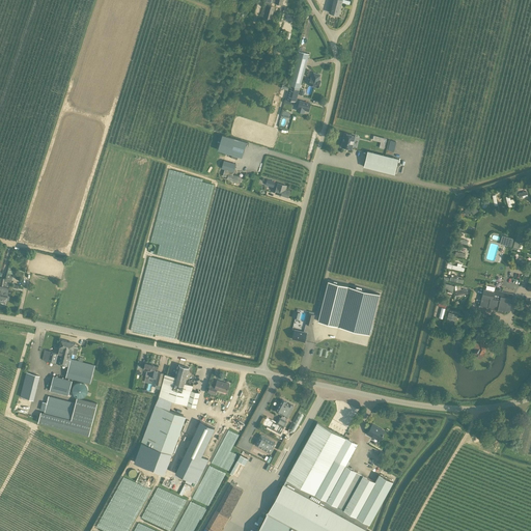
[(271,20),(274,6),(275,3),(276,3),(282,4),(282,0),(272,0),(272,2),(271,1),(270,0),(264,0),(260,18),(271,20)]
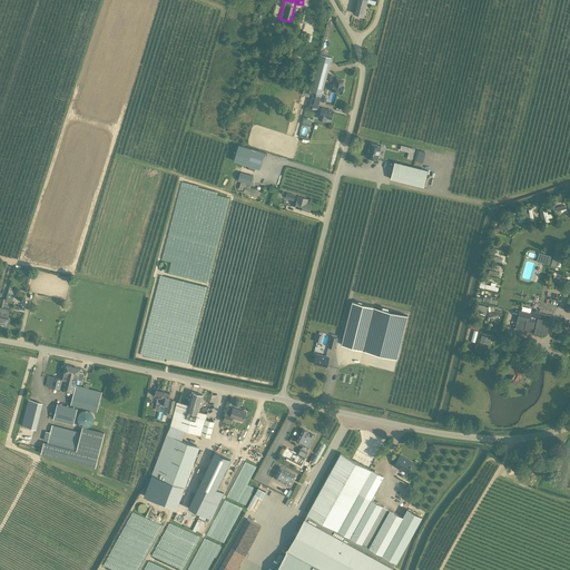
[(356,0),(353,13),(364,16),(367,0),(356,0)]
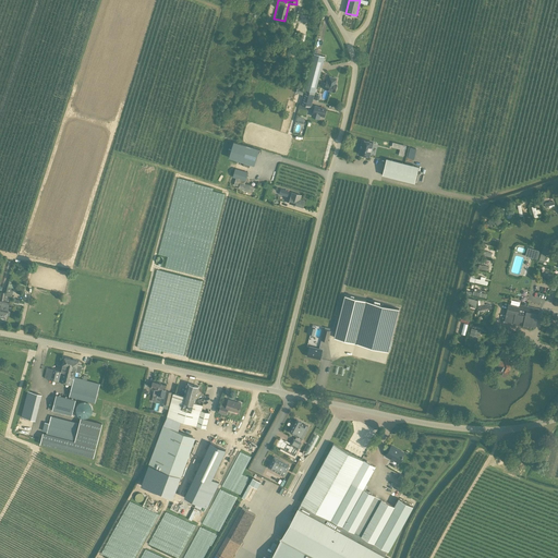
[(325,57),(314,53),(303,91),(304,91),(301,105),(310,107),(313,93),(315,94),(325,57)]
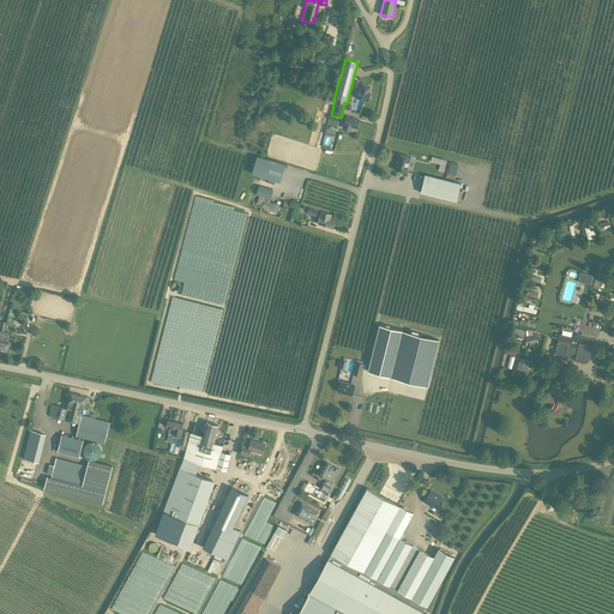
[(371,92),(369,92),(371,86),(362,84),(361,90),(360,89),(357,98),(368,101),(368,100),(369,100),(371,97),(369,96),(371,92)]
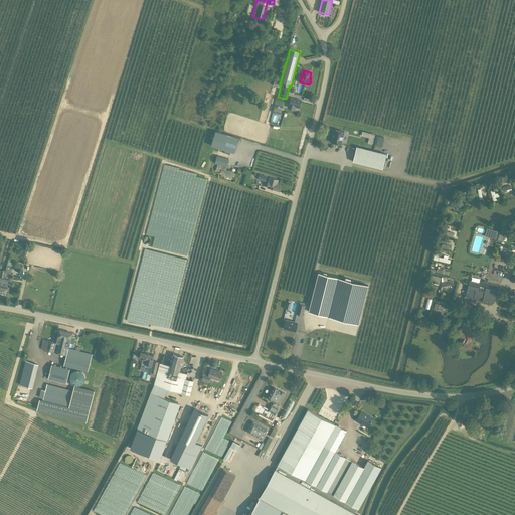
[(299,108),(301,101),(291,98),(288,107),(295,109),(296,107),(299,108)]
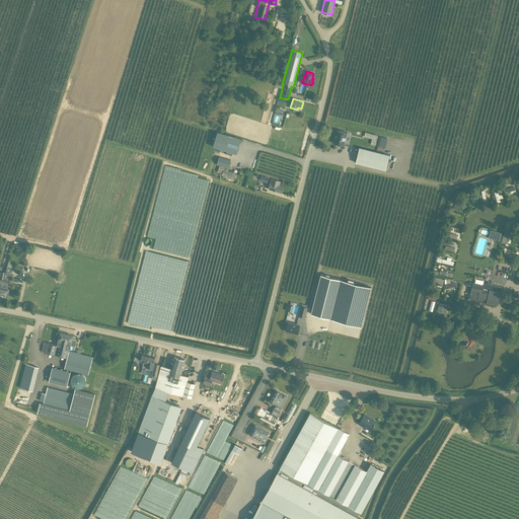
[(334,143),(337,144),(337,145),(340,146),(341,145),(344,145),(347,133),(337,130),(334,143)]
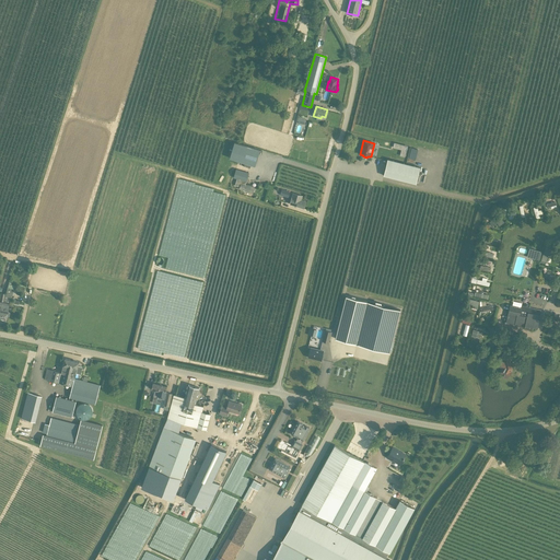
[(254,148),(234,141),(230,158),(254,165),(255,165),(260,150),(254,148)]
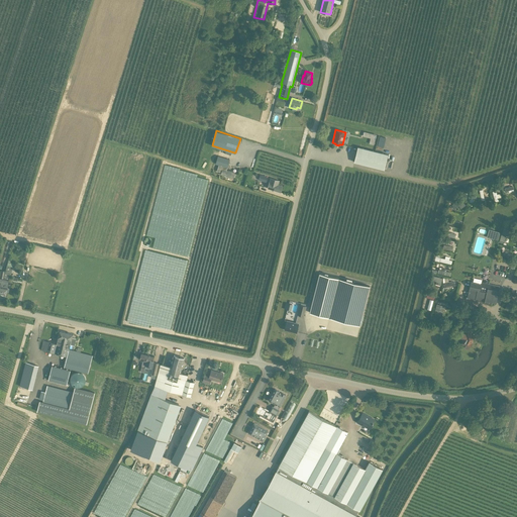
[(388,154),(358,146),(354,162),(384,170),(388,154)]
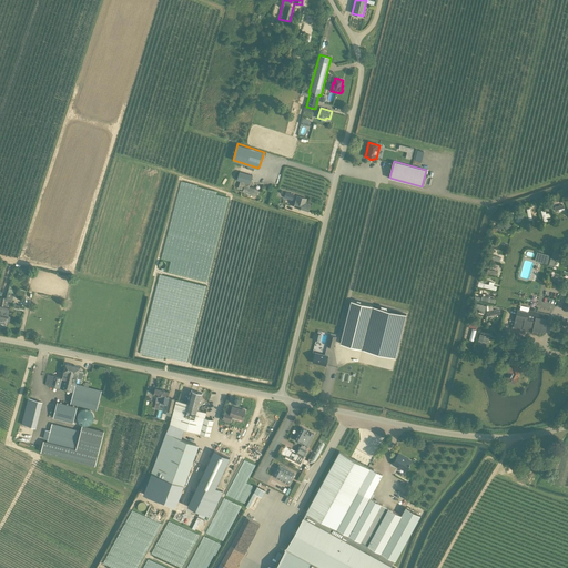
[(236,180),(241,181),(241,182),(239,188),(244,189),(243,192),(256,195),(257,193),(259,190),(257,189),(249,186),(250,184),(253,175),(240,171),(236,180)]
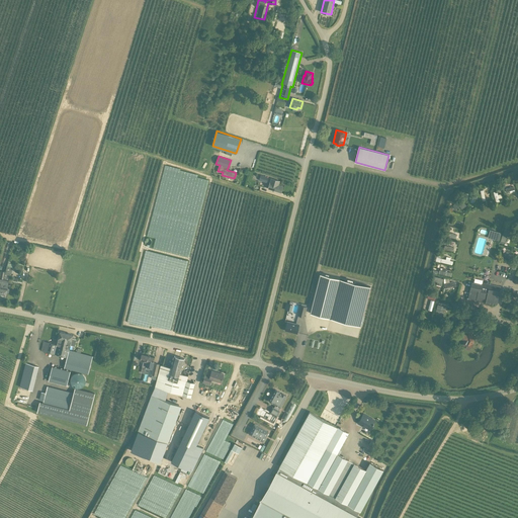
[(283,186),(279,185),(280,181),(271,178),(270,182),(268,188),(281,192),(283,186)]
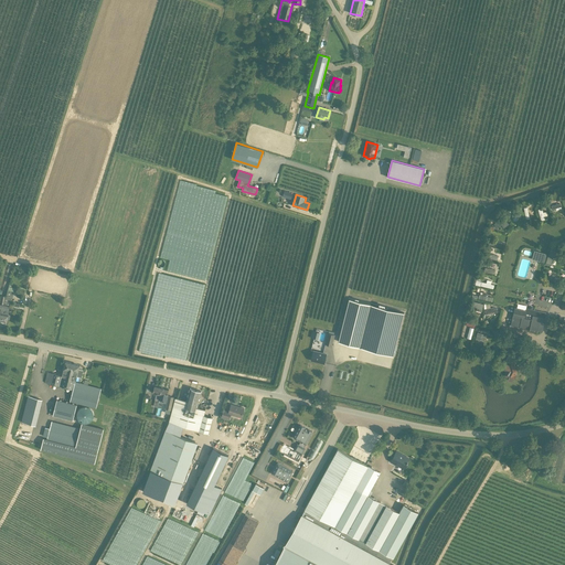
[(533,217),(531,206),(524,208),(526,219),(533,217)]
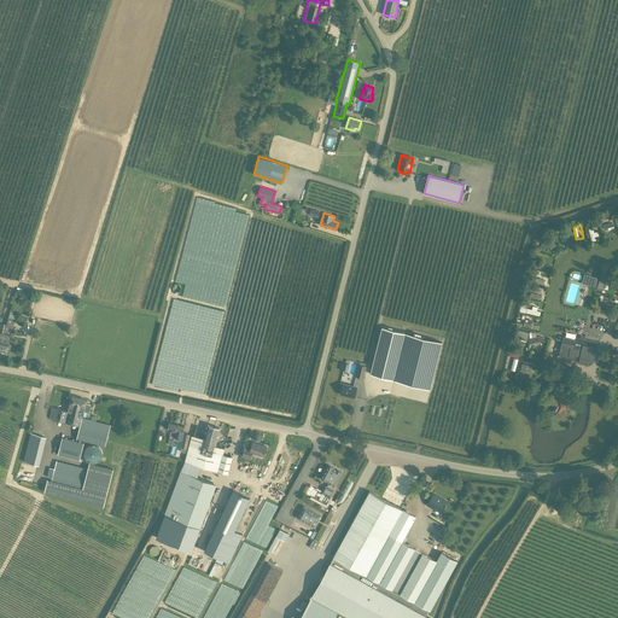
[(598,231),(594,231),(594,227),(589,228),(592,240),(600,239),(598,231)]
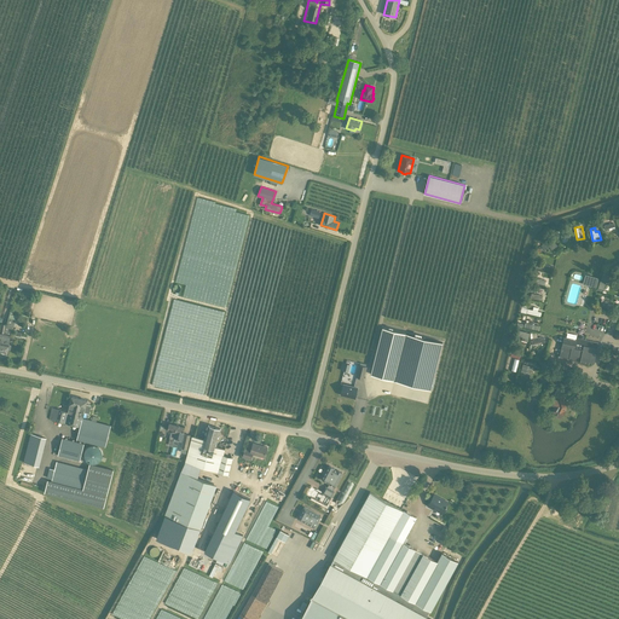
[(551,249),(557,246),(551,237),(541,246),(544,249),(549,246),(551,249)]
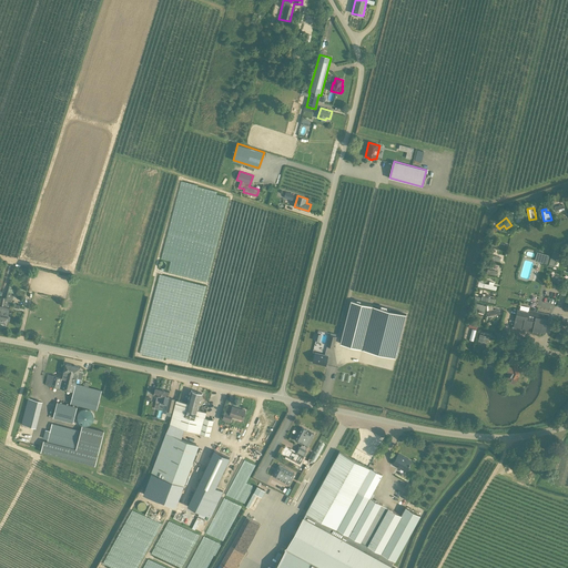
[(553,251),(548,266),(554,267),(557,255),(560,256),(561,251),(557,249),(553,251)]
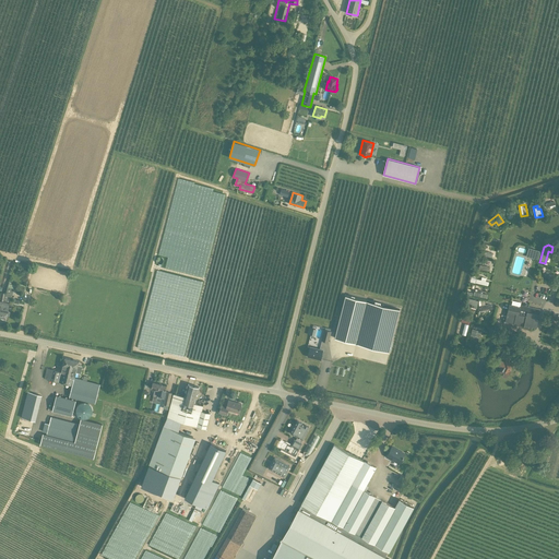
[(13,288),(14,285),(11,284),(11,283),(9,282),(6,294),(3,293),(0,308),(0,317),(6,318),(8,311),(3,310),(4,306),(8,307),(9,302),(10,298),(11,299),(13,288)]
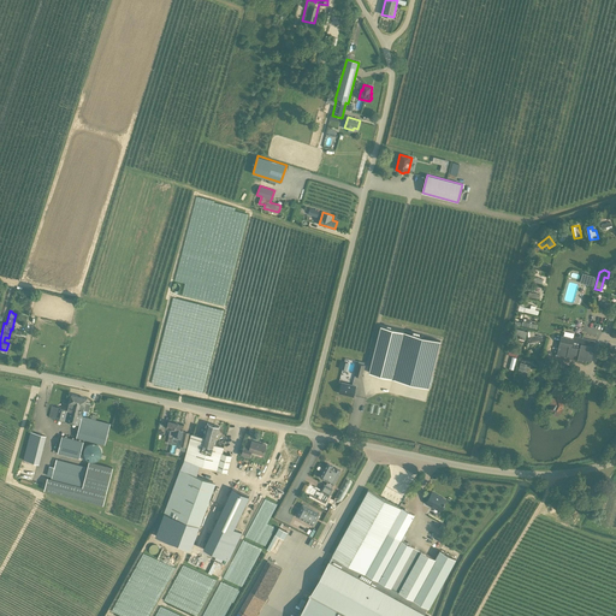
[(380,325),(369,372),(392,378),(404,331),(380,325)]
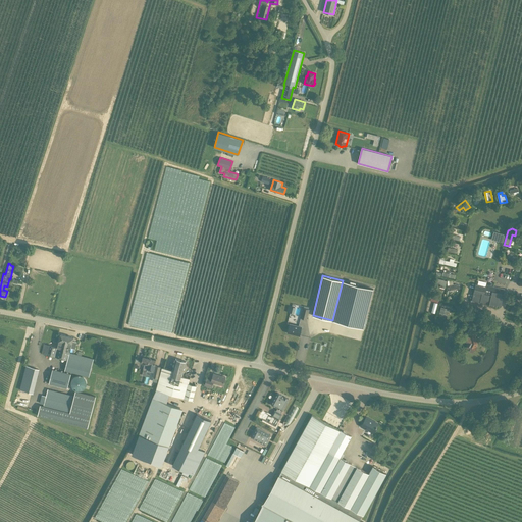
[(447,282),(437,279),(437,282),(440,283),(439,286),(445,289),(447,282)]
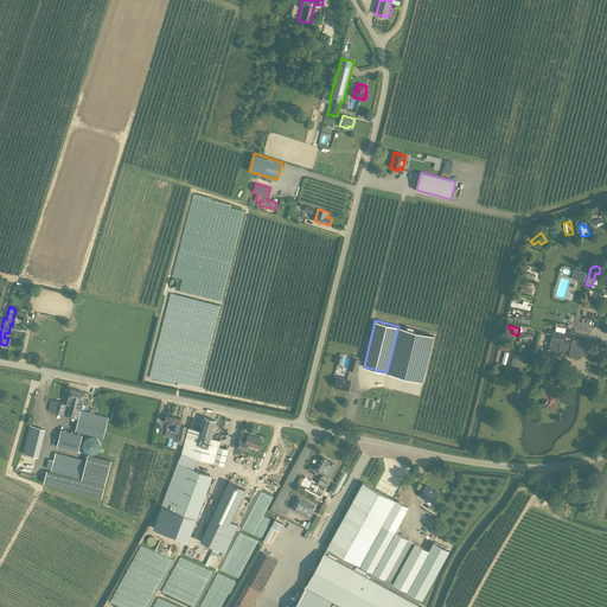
[(534,330),(528,331),(526,326),(523,326),(523,331),(521,332),(522,340),(536,338),(534,330)]
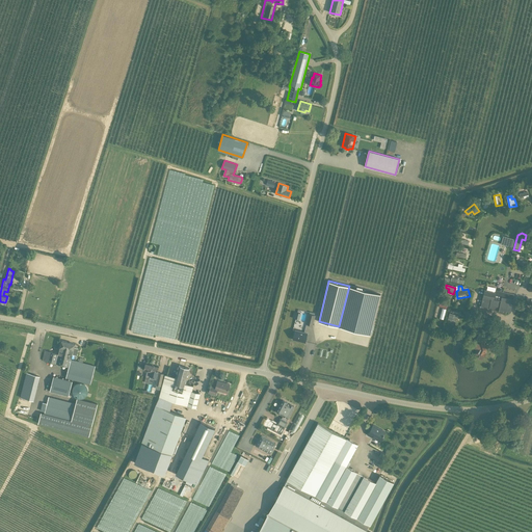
[(503,313),(503,310),(510,312),(513,298),(514,294),(495,290),(495,292),(484,290),(484,292),(481,306),(488,308),(488,309),(498,311),(498,312),(503,313)]
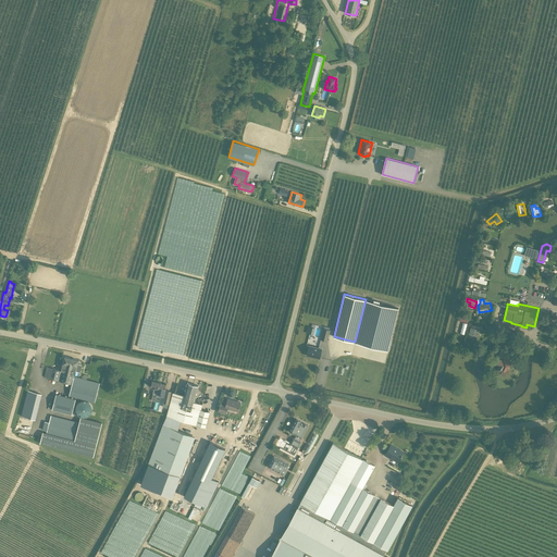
[(479,330),(479,329),(480,329),(480,330),(483,331),(484,326),(481,325),(481,326),(474,325),(474,324),(471,323),(471,326),(472,326),(473,326),(473,327),(470,327),(468,337),(477,339),(479,330)]
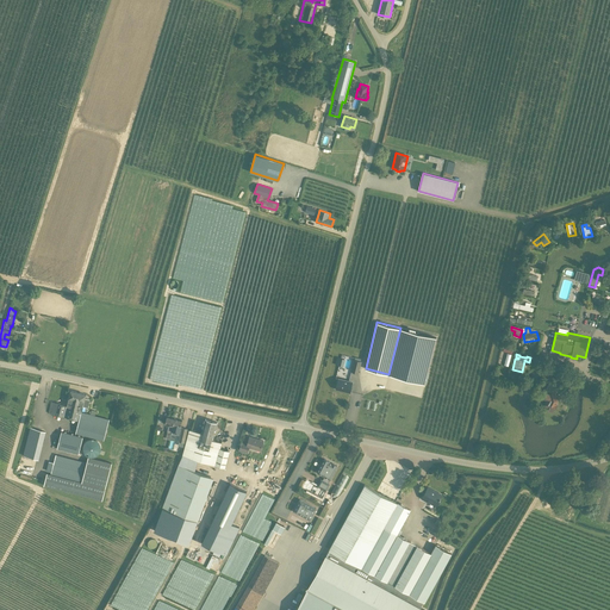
[(601,354),(596,363),(602,367),(607,358),(601,354)]
